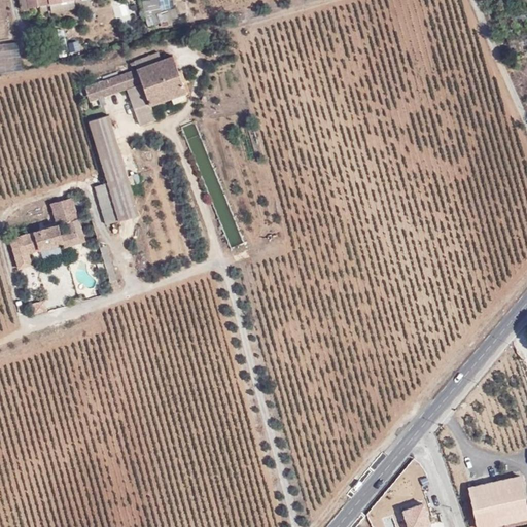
[(6,0),(0,0),(0,38),(12,37),(6,0)]
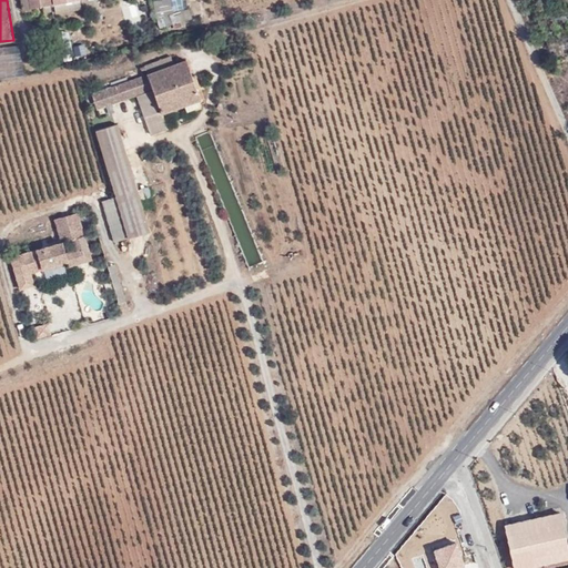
[(56,12),(82,8),(80,0),(73,0),(54,3),(56,12)]
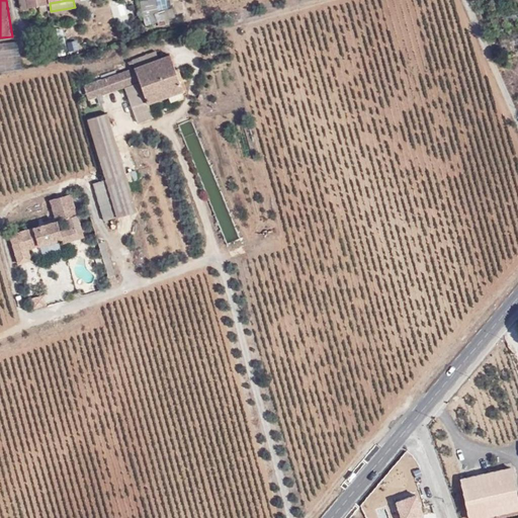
[(161,19),(155,0),(142,0),(147,23),(161,19)]
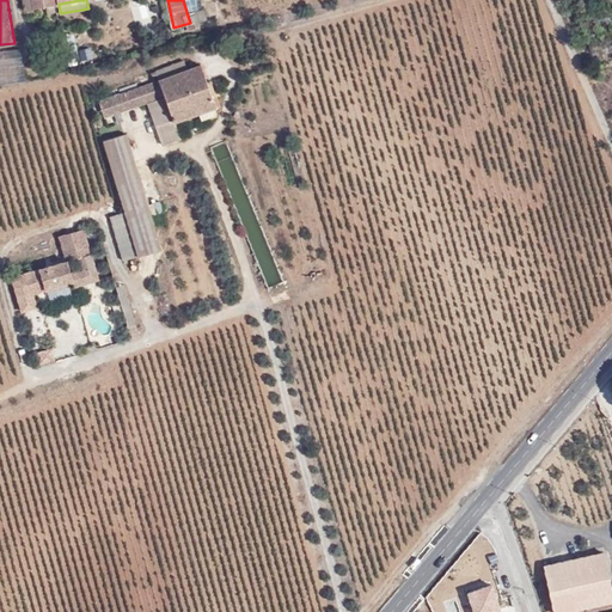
[(0,49),(0,85),(25,83),(19,47),(0,49)]
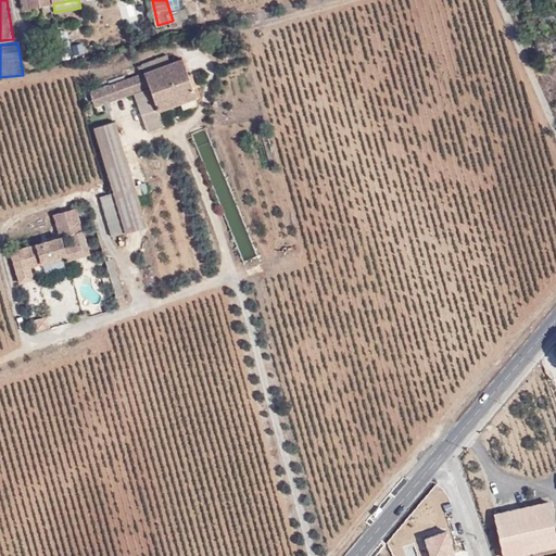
[(139,72),(143,71),(171,61),(168,54),(137,65),(139,72)]
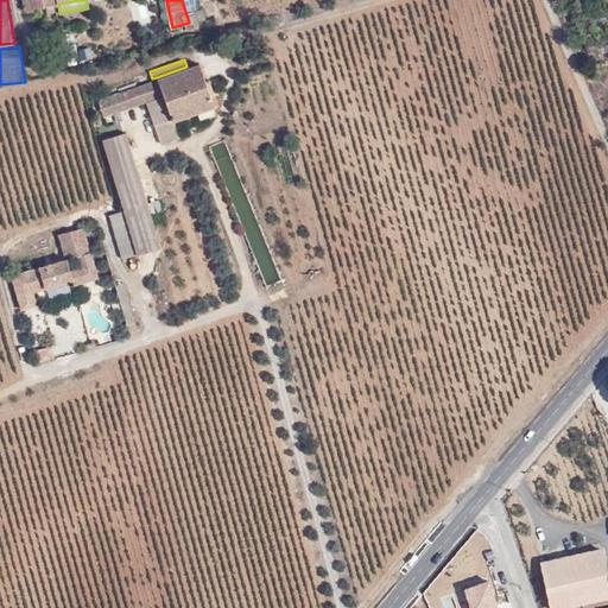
[(213,105),(197,63),(187,67),(157,77),(164,94),(175,120),(196,111),(211,106),(213,105)]
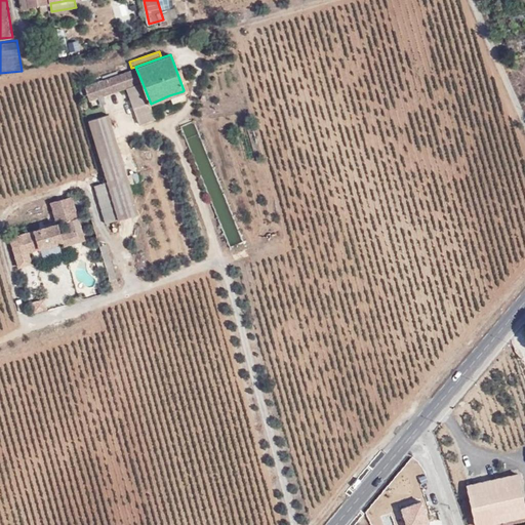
[(103,103),(102,96),(129,87),(142,81),(135,67),(131,68),(85,83),(91,101),(95,99),(97,105),(103,103)]
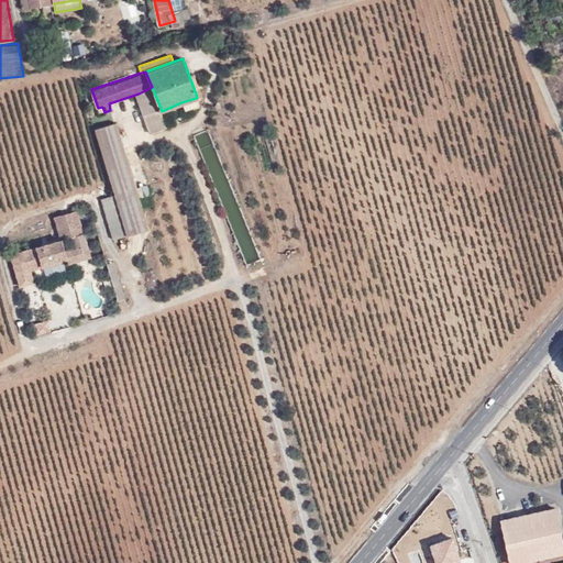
[(167,128),(162,111),(152,87),(139,94),(140,97),(146,94),(148,97),(144,99),(155,131),(167,128)]
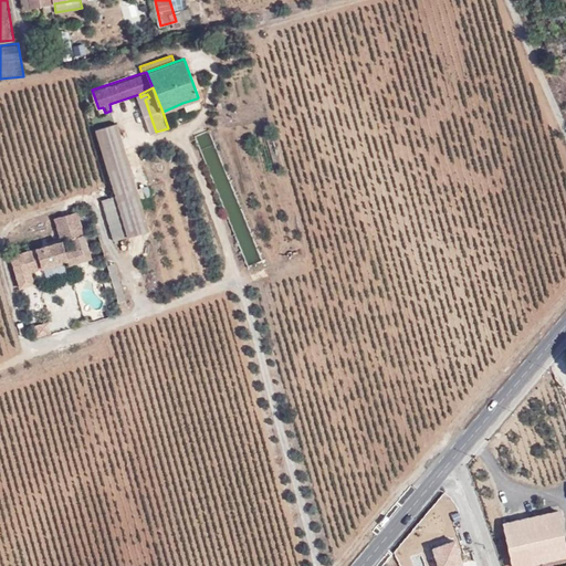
[(186,112),(198,107),(197,98),(182,103),(186,112)]
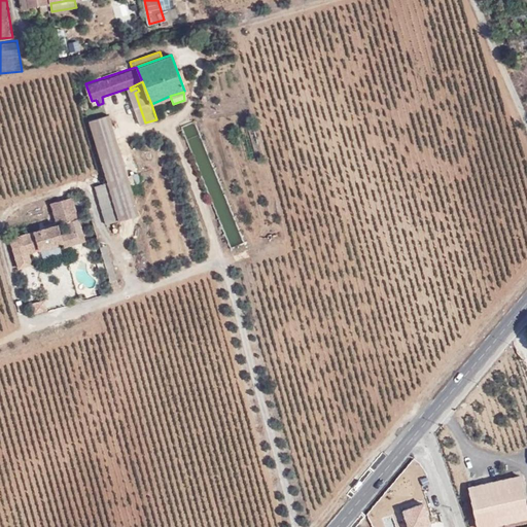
[(109,116),(92,123),(100,148),(117,143),(109,116)]
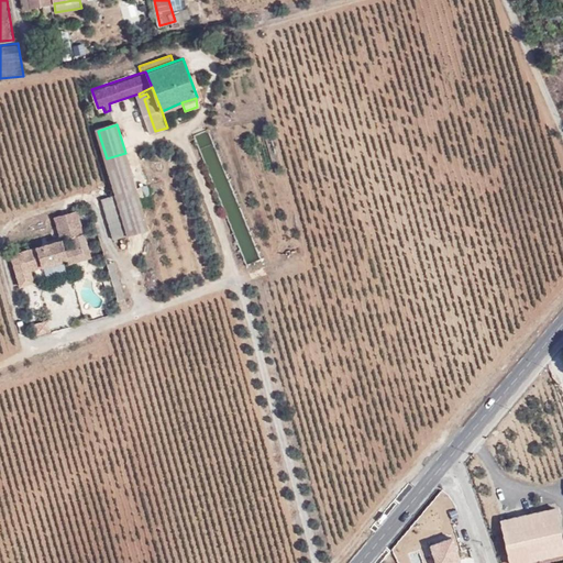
[(130,234),(151,228),(125,153),(107,158),(130,234)]
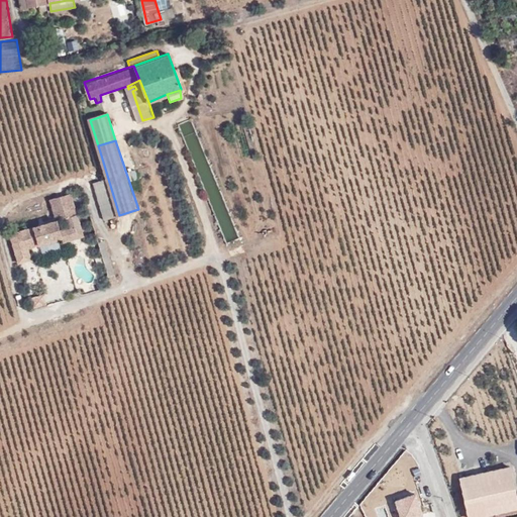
[(49,198),(56,218),(10,231),(19,262),(32,257),(29,246),(63,236),(65,240),(85,234),(72,191),(49,198)]
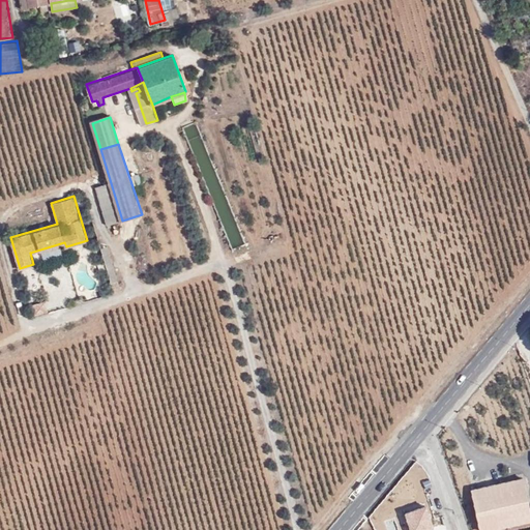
[(32,303),(34,315),(48,313),(46,301),(32,303)]
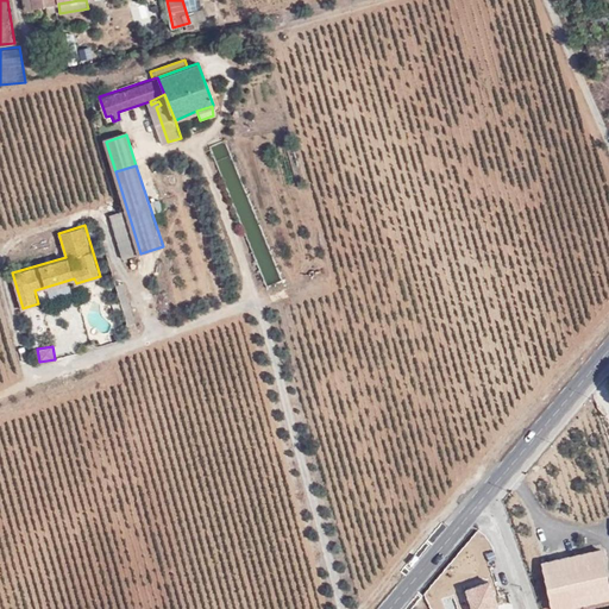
[(562,608),(583,604),(608,597),(608,592),(600,548),(540,562),(551,608),(562,608)]
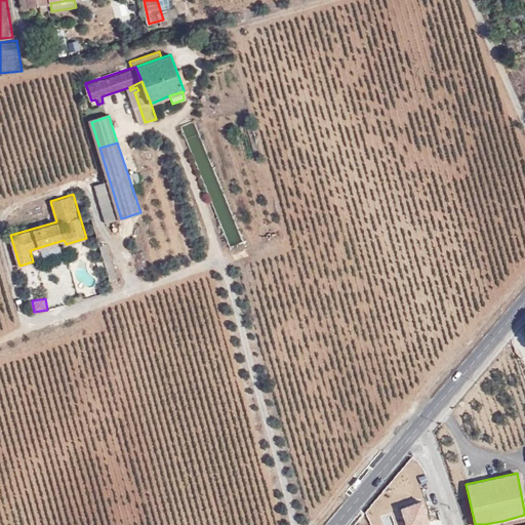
[(502,524),(524,520),(524,515),(502,521),(502,524)]
